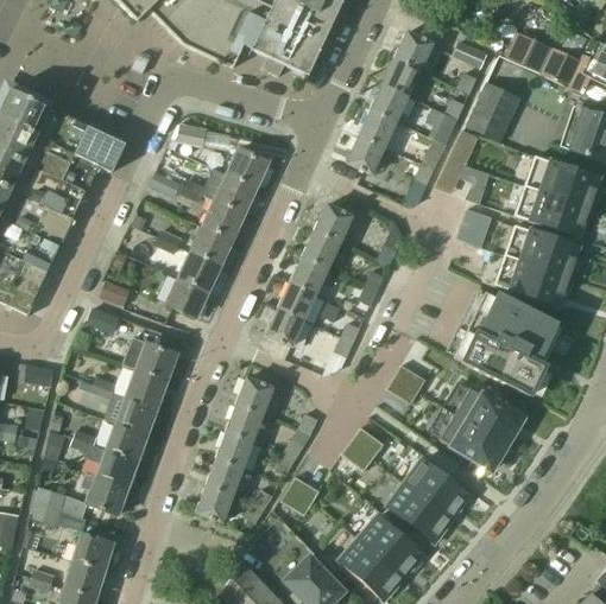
[(115,0),(137,21),(149,10),(183,45),(233,68),(244,44),(251,48),(251,49),(308,75),(342,0),(115,0)]
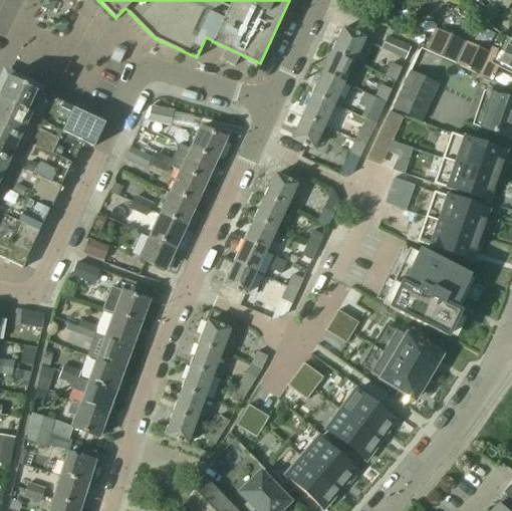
[(343,27),(328,60),(349,70),(364,37),(343,27)]
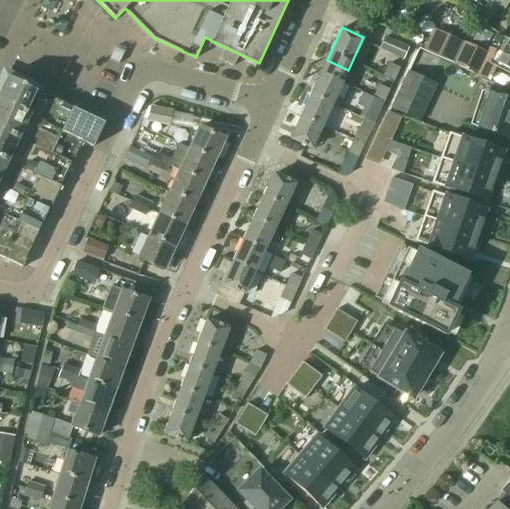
[(428,45),(426,49),(455,62),(456,59),(465,41),(455,36),(437,27),(428,45)]
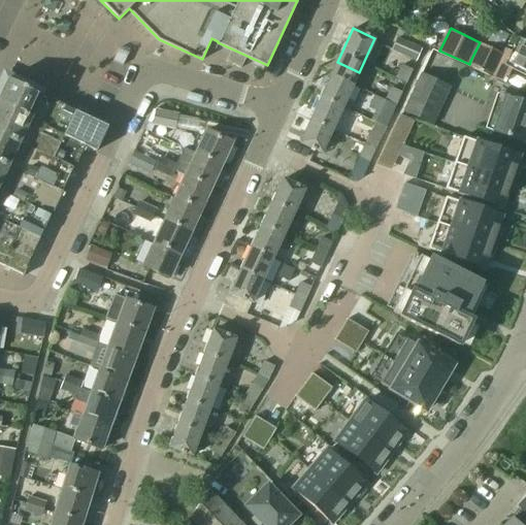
[(399,36),(393,50),(418,61),(424,47),(399,36)]
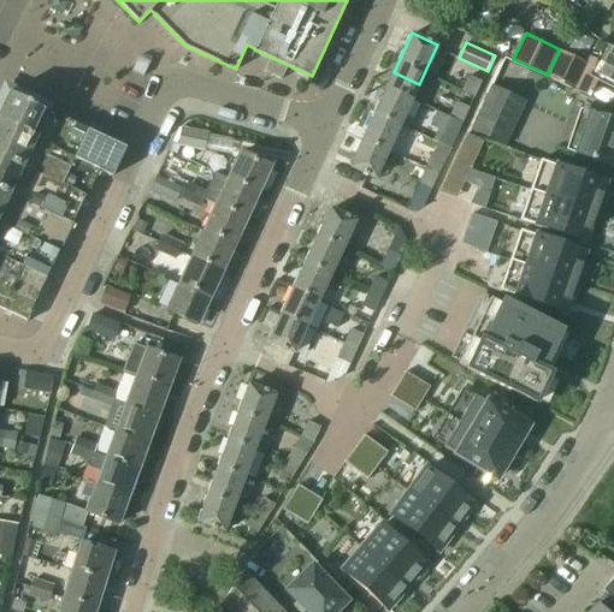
[(550,72),(549,75),(592,94),(594,91),(603,75),(613,81),(613,48),(612,48),(604,61),(592,55),(588,64),(561,51),(550,72)]
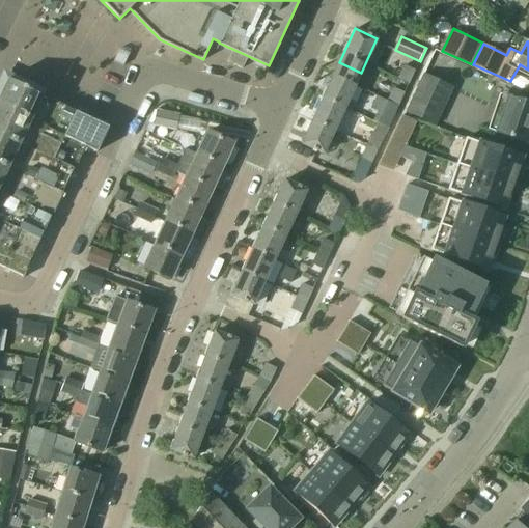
[(120,48),(114,59),(124,63),(130,52),(126,50),(120,48)]
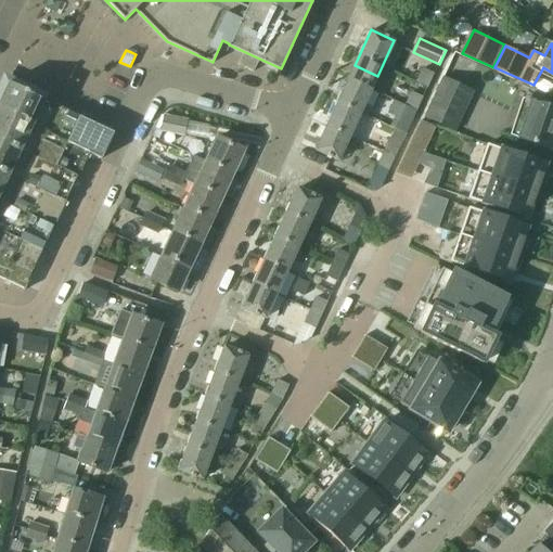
[(254,69),(256,64),(259,59),(244,52),(240,63),(254,69)]
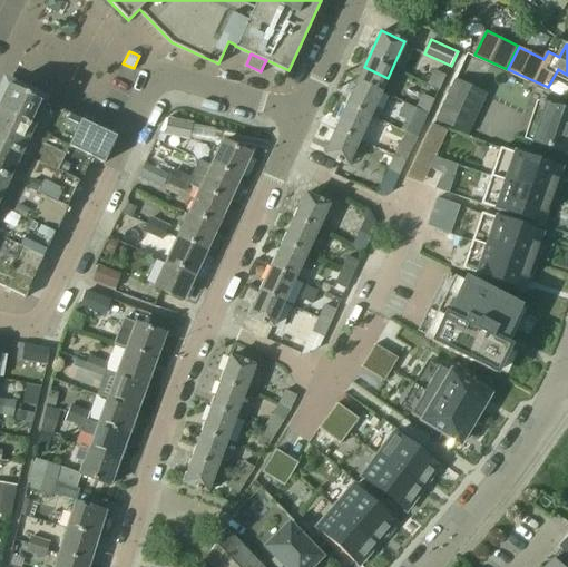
[(364,67),(348,104),(371,114),(388,78),(364,67)]
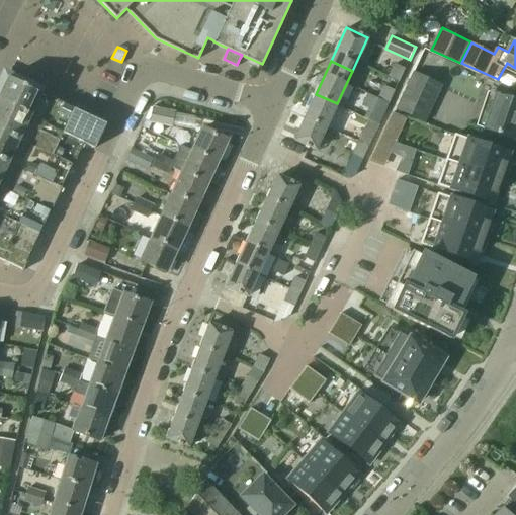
[(395,61),(389,75),(401,81),(407,67),(406,67),(395,61)]
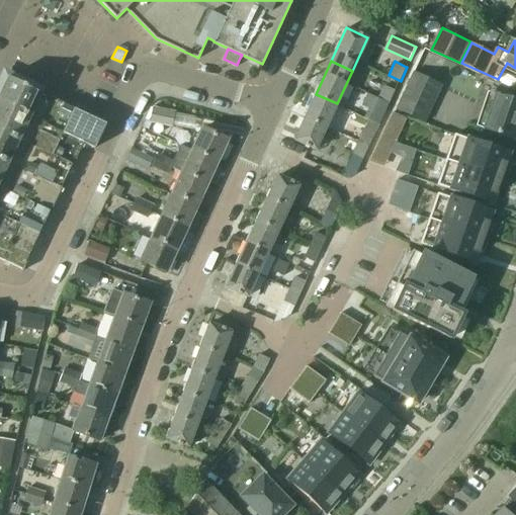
[(416,70),(398,108),(426,121),(443,83),(416,70)]
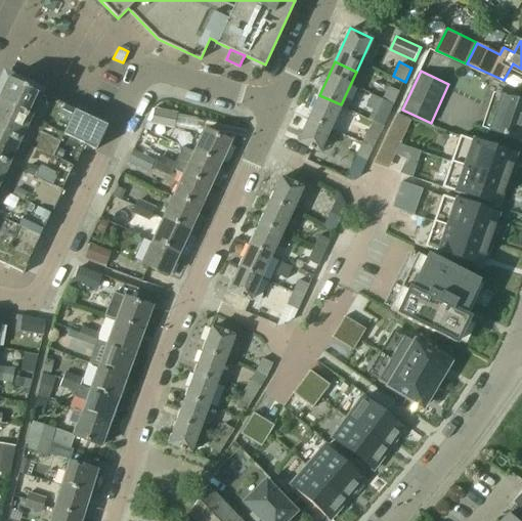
[(7,76),(0,91),(0,183),(44,93),(7,76)]
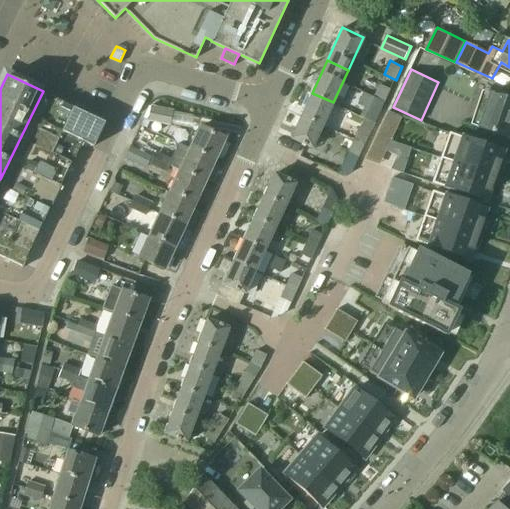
[(379,84),(369,107),(381,113),(391,89),(379,84)]
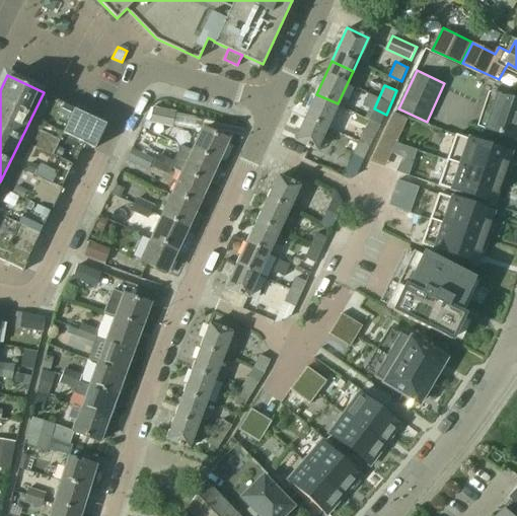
[(496,92),(484,127),(486,128),(516,139),(516,99),(498,93),(496,92)]
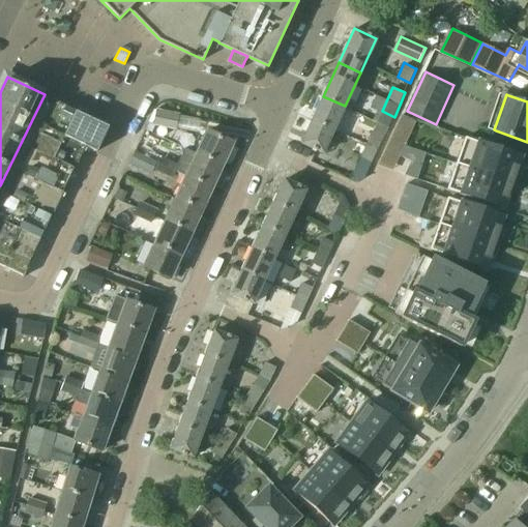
[(323,96),(313,119),(334,128),(345,106),(323,96)]
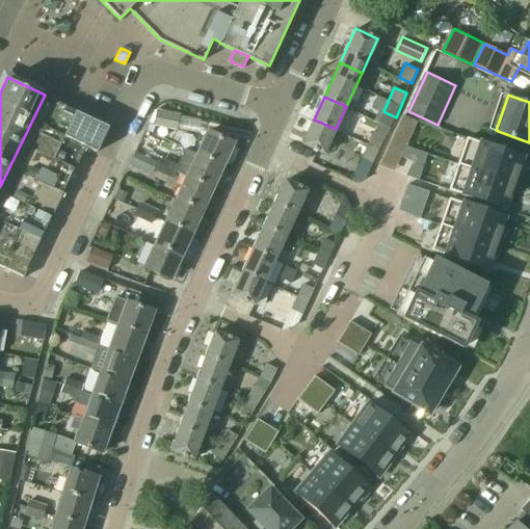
[(177,128),(180,113),(158,109),(155,123),(177,128)]
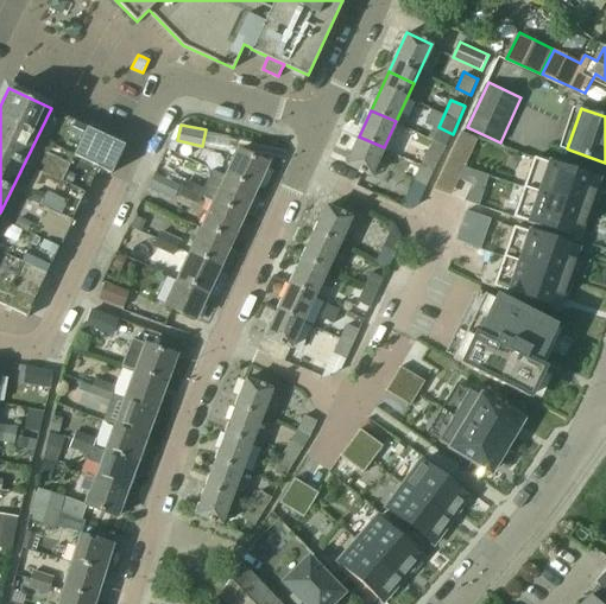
[(74,153),(74,154),(99,167),(111,172),(112,172),(125,144),(87,126),(74,153)]
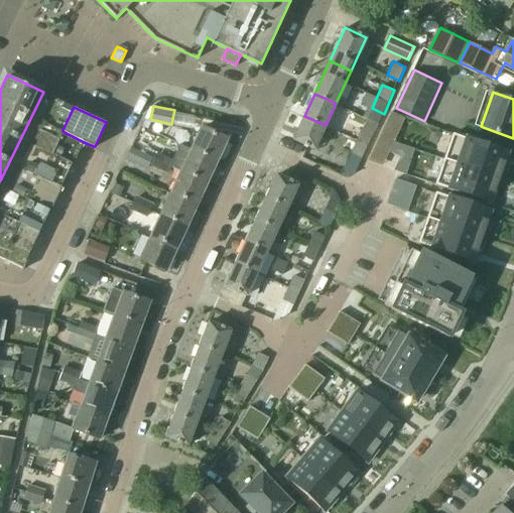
[(304,116),(293,138),(314,148),(326,125),(304,116)]
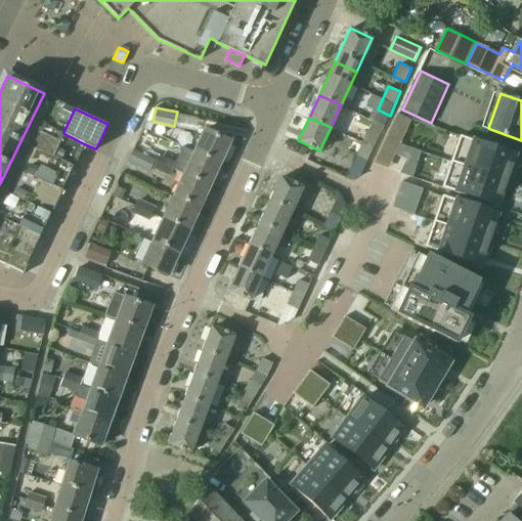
[(373,120),(362,142),(375,147),(385,125),(373,120)]
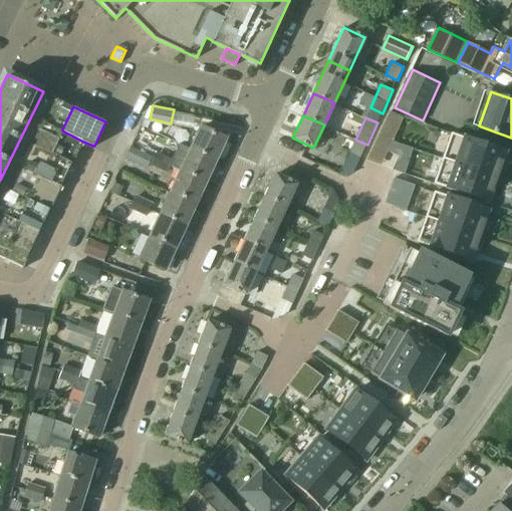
[(202,125),(191,148),(216,160),(226,137),(202,125)]
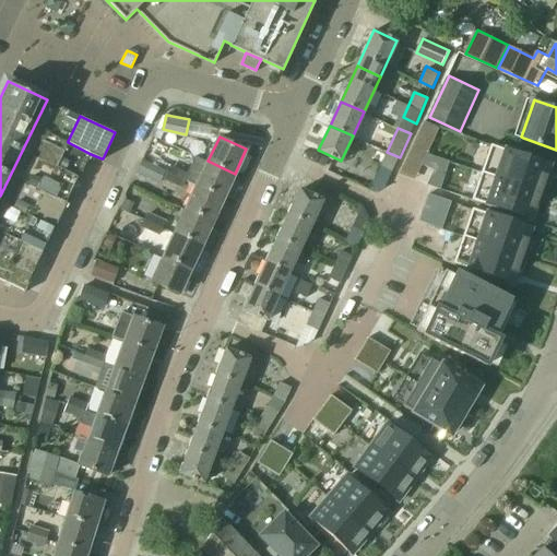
[(42,139),(34,155),(57,166),(64,150),(42,139)]
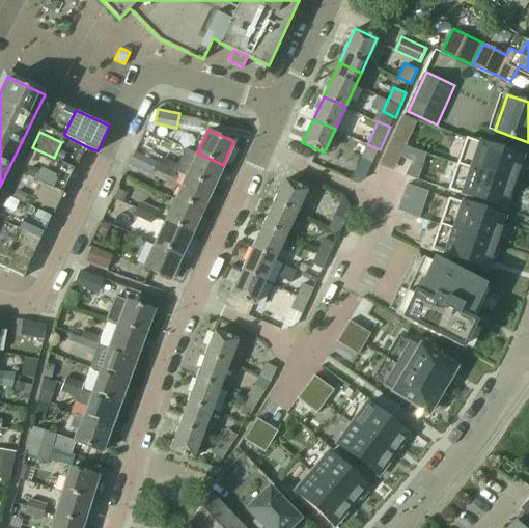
[(472,139),(464,165),(519,183),(524,168),(520,167),(524,156),(472,139)]
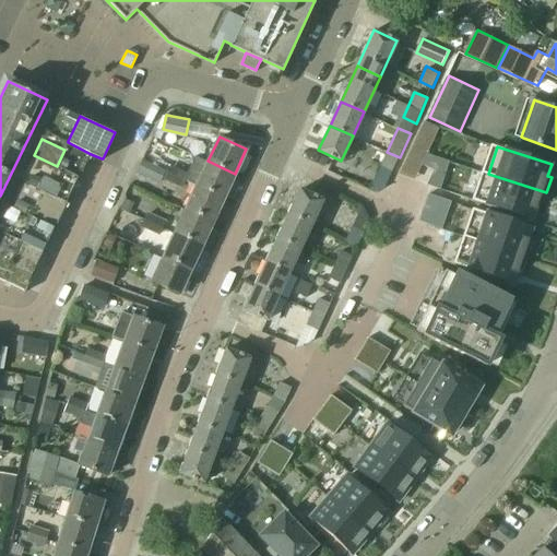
[(381,165),(394,170),(400,157),(387,152),(381,165)]
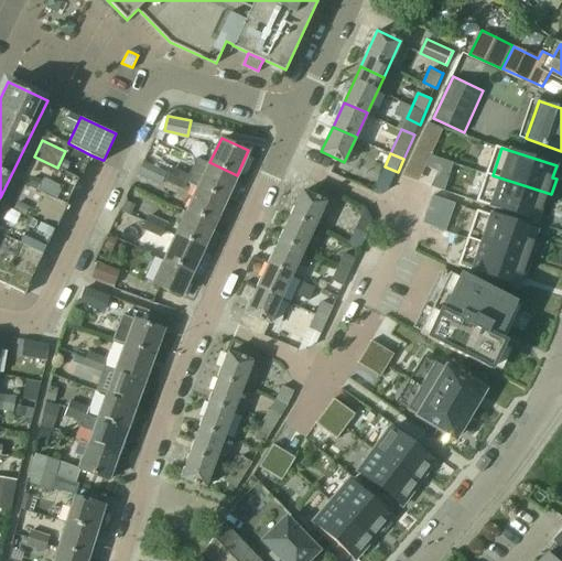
[(161,183),(166,172),(166,171),(144,161),(139,172),(161,183)]
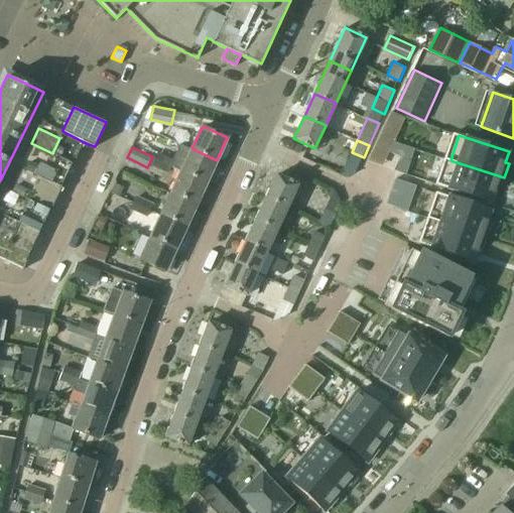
[(191,148),(181,170),(207,181),(217,160),(191,148)]
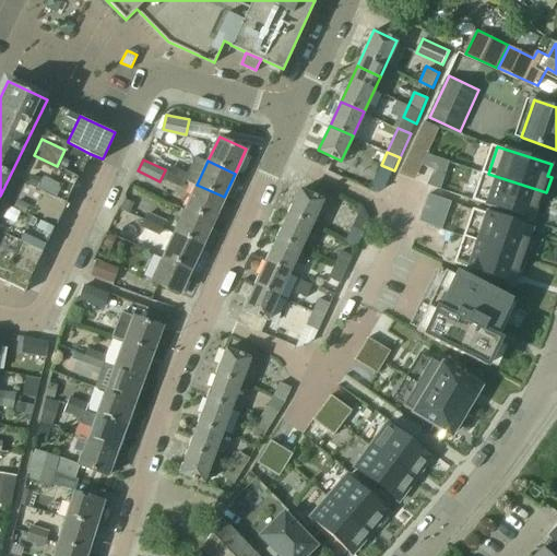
[(166,177),(173,181),(179,169),(170,166),(166,177)]
